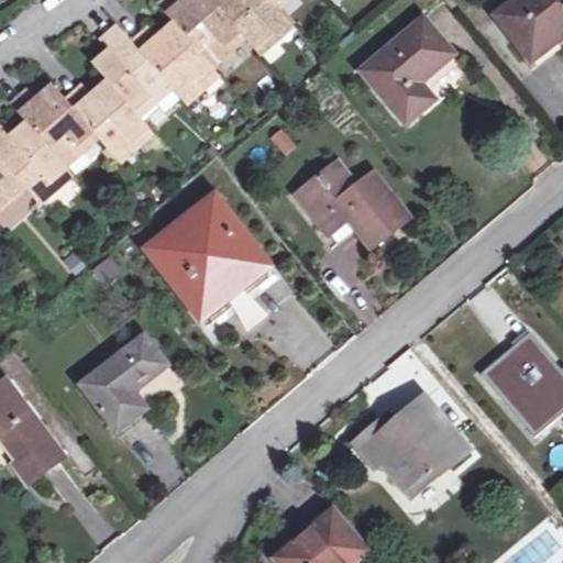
[(222,0),(218,4),(212,0),(190,0),(188,3),(190,6),(185,10),(175,0),(166,0),(161,6),(177,24),(161,40),(164,43),(158,47),(147,33),(134,44),(119,26),(107,37),(108,39),(120,52),(114,57),(111,53),(97,66),(100,72),(84,86),(96,101),(91,105),(89,101),(77,111),(56,87),(40,101),(44,106),(39,110),(26,96),(14,106),(31,125),(14,140),(17,143),(12,148),(0,133),(0,201),(6,197),(11,205),(28,189),(42,206),(59,191),(53,184),(70,169),(68,168),(85,154),(79,147),(96,133),(101,140),(117,158),(133,144),(139,151),(156,136),(142,119),(135,112),(152,98),(157,105),(175,90),(189,108),(206,94),(200,86),(217,70),(214,68),(232,54),(227,47),(243,34),(249,40),(256,50),(274,35),(280,42),(297,28),(282,11),(276,4),(282,0),(222,0)]
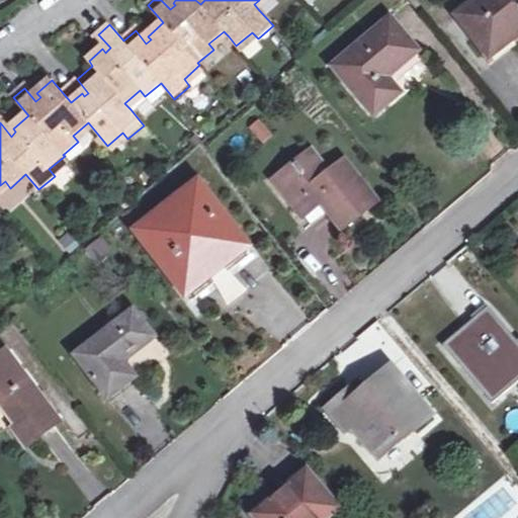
[(175,5),(173,3),(170,0),(161,0),(170,9),(175,5)]
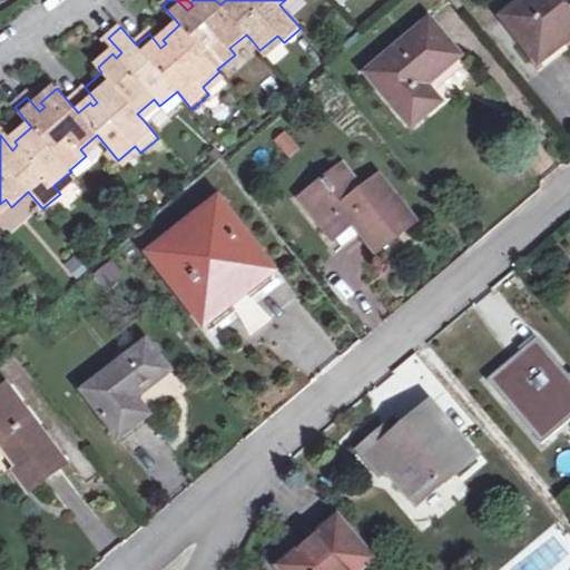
[(285,0),(279,5),(285,11),(297,0),(285,0)]
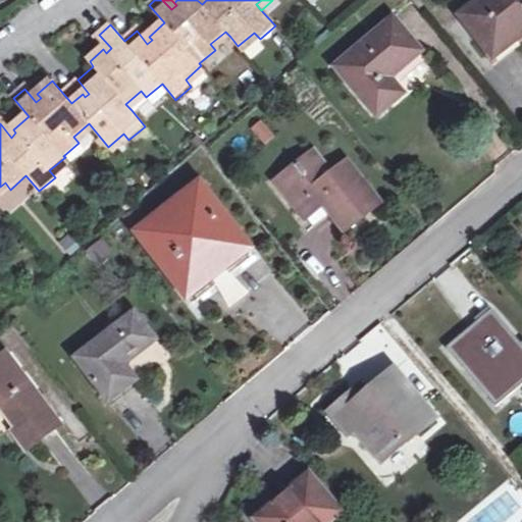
[(521,0),(483,0),(463,16),(489,51),(518,28),(521,33),(521,0)]
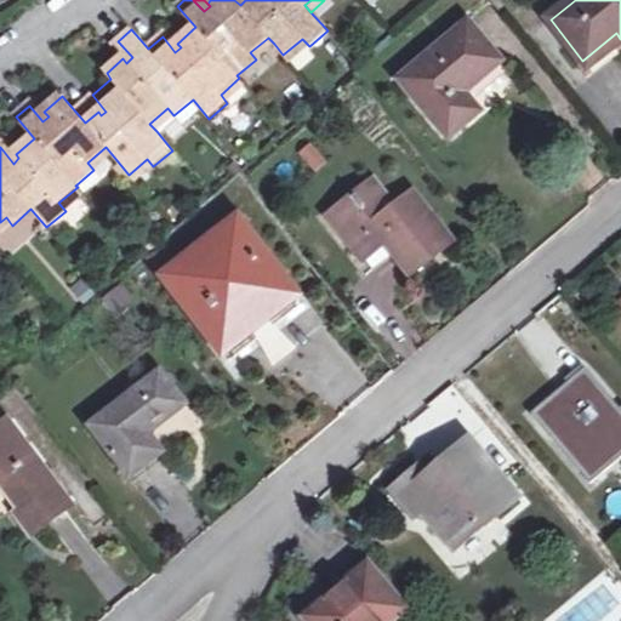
[(502,62),(469,23),(402,81),(450,138),(480,113),(466,95),(502,62)]
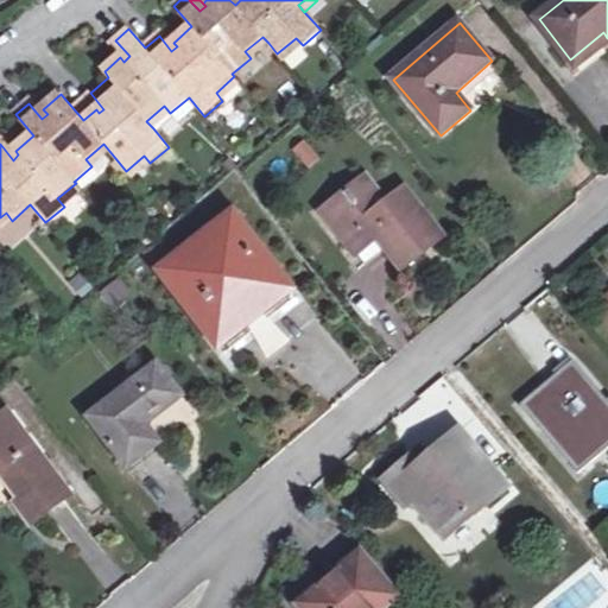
[(177,46),(173,43),(164,32),(159,36),(171,51),(177,46)]
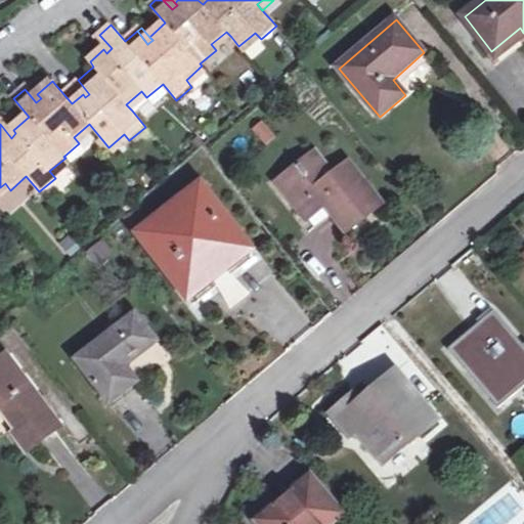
[(211,44),(216,50),(231,37),(226,32),(211,44)]
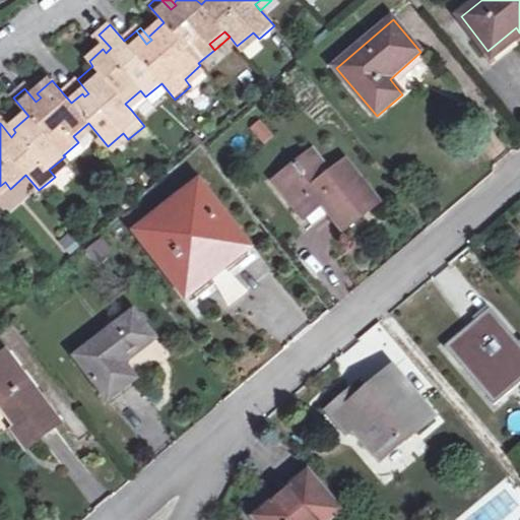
[(253,33),(237,46),(243,53),(259,39),(253,33)]
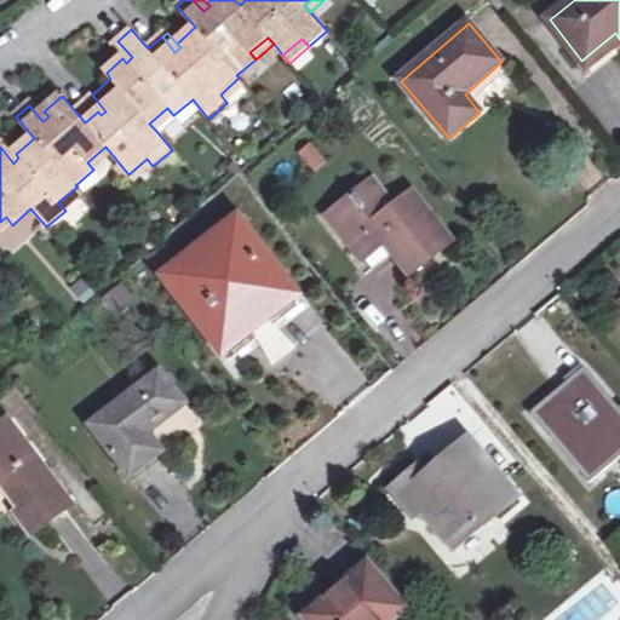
[(132,57),(119,42),(113,46),(122,58),(126,63),(132,57)]
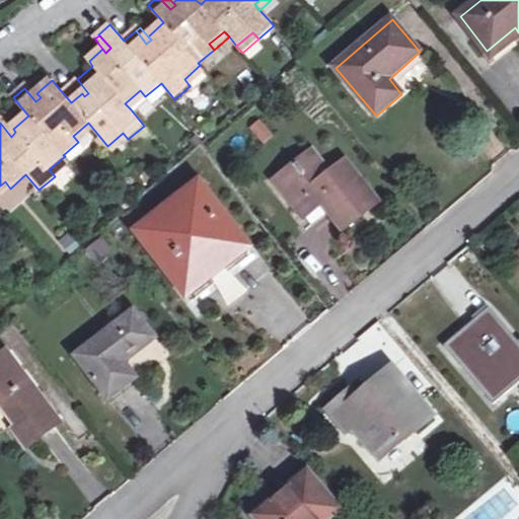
[(184,79),(190,86),(206,72),(200,65),(184,79)]
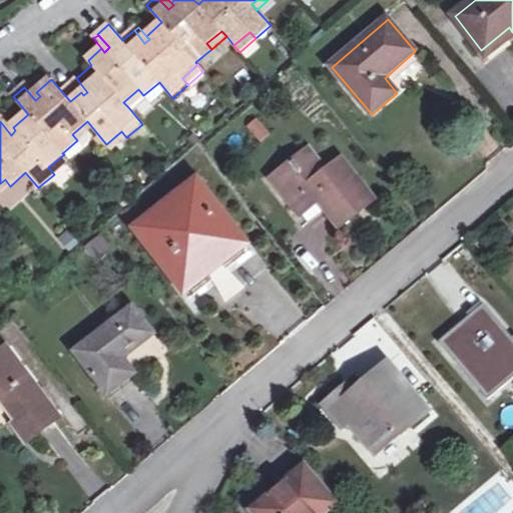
[(87,92),(76,78),(72,82),(81,92),(83,95),(87,92)]
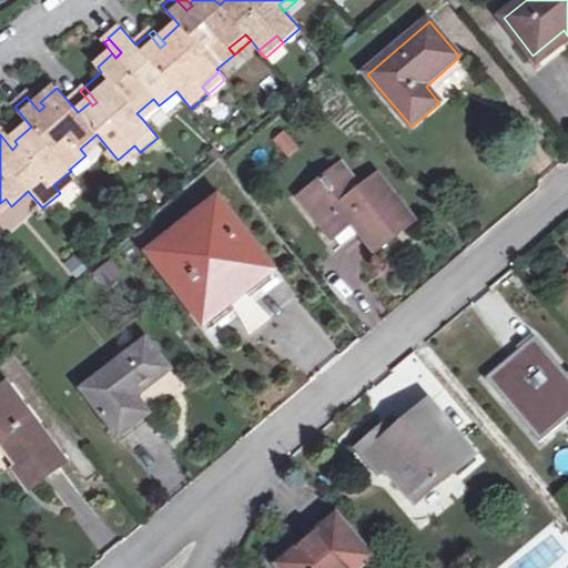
[(44,107),(40,102),(31,92),(27,97),(39,111),(44,107)]
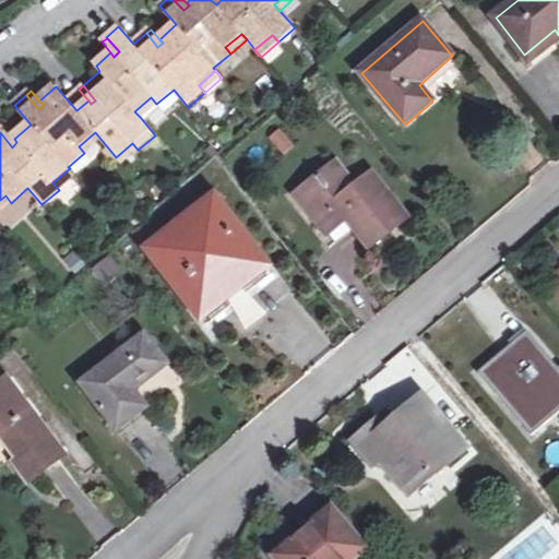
[(134,111),(141,118),(156,104),(151,97),(134,111)]
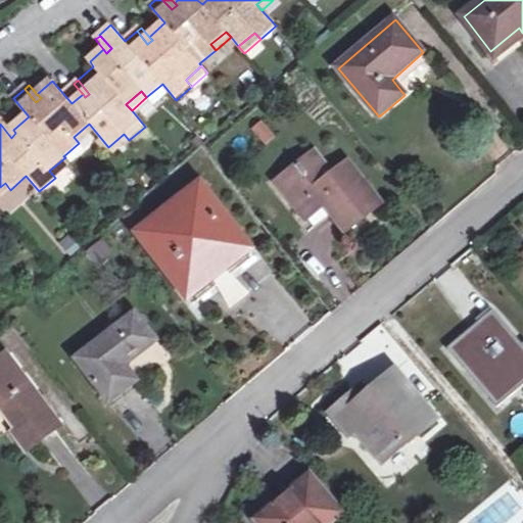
[(15,133),(13,130),(3,120),(0,122),(0,124),(11,138),(15,133)]
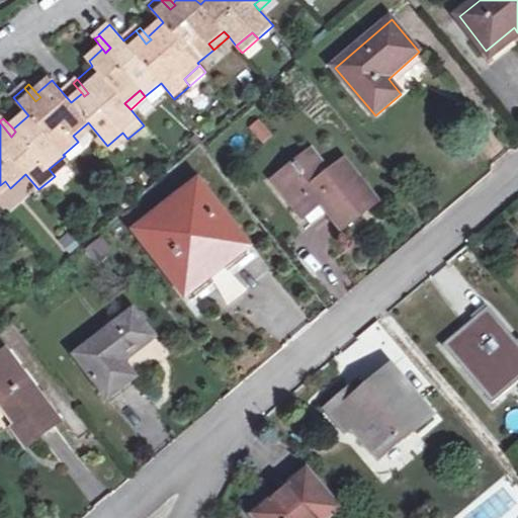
[(262,119),(251,126),(262,145),(273,138),(262,119)]
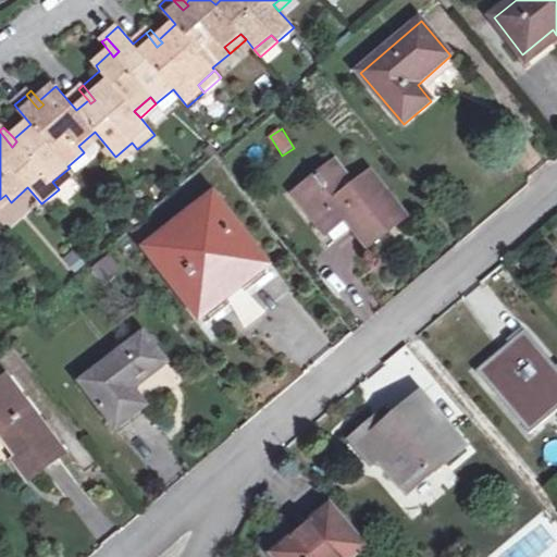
[(78,146),(84,152),(100,138),(95,132),(78,146)]
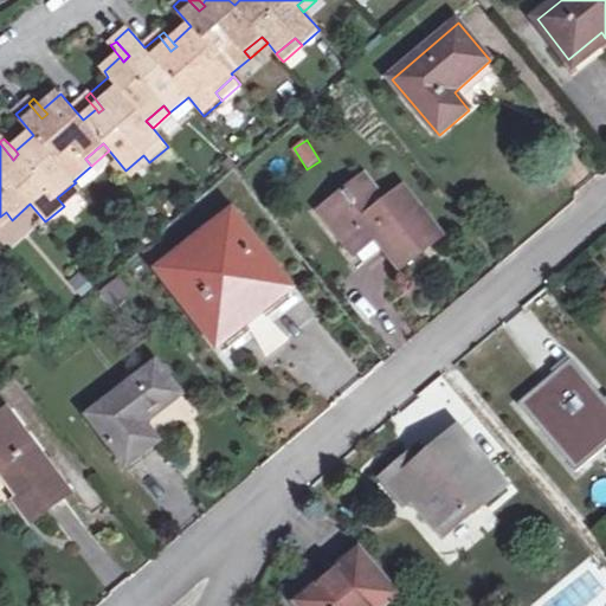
[(143,155),(126,171),(133,178),(149,162),(143,155)]
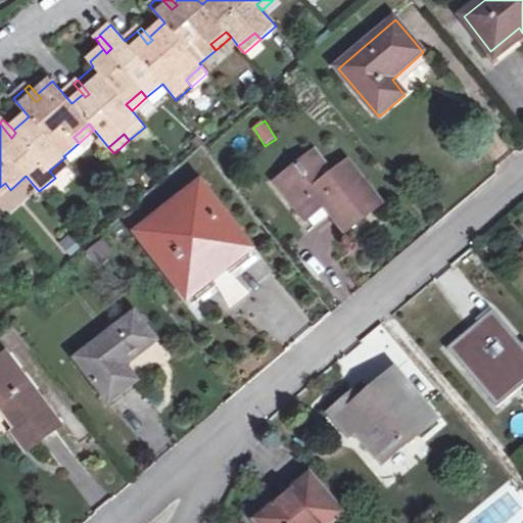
[(347,232),(380,205),(347,163),(328,179),(325,174),(329,171),(316,153),(297,169),(301,174),(291,181),(288,178),(280,185),(307,220),(327,205),(347,232)]
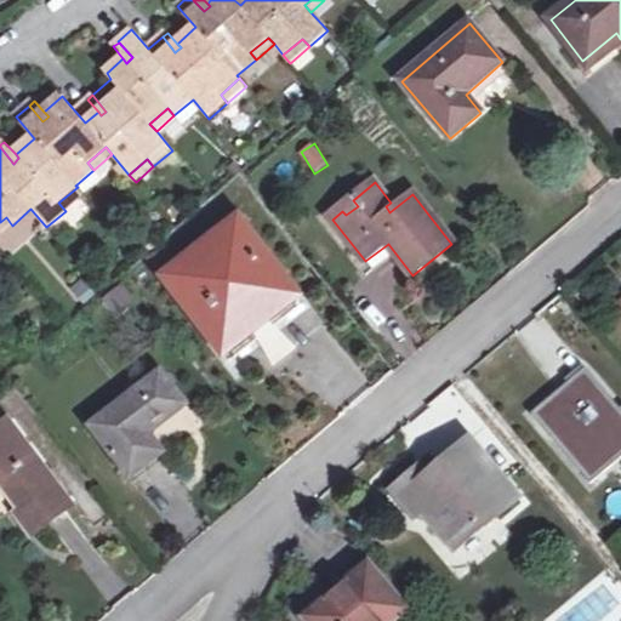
[(58,203),(66,211),(84,194),(78,187),(58,203)]
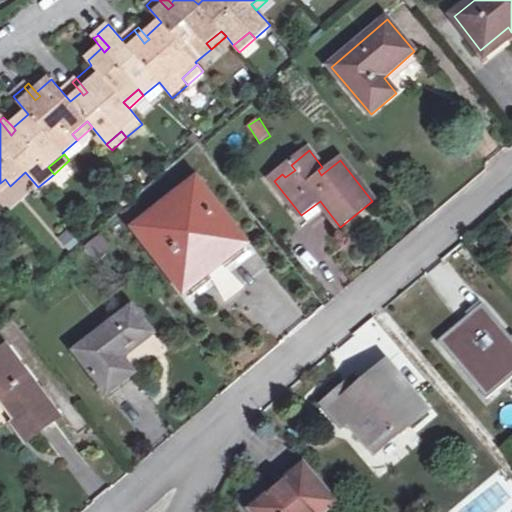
[(5,179),(0,183),(0,193),(10,186),(5,179)]
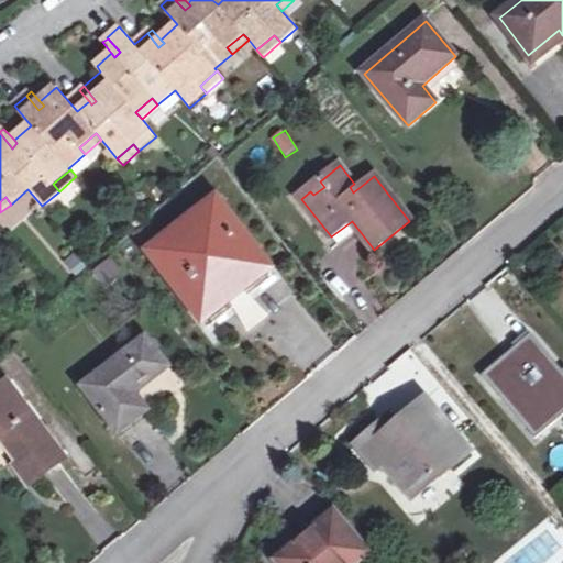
[(277,277),(217,200),(151,253),(210,329),(277,277)]
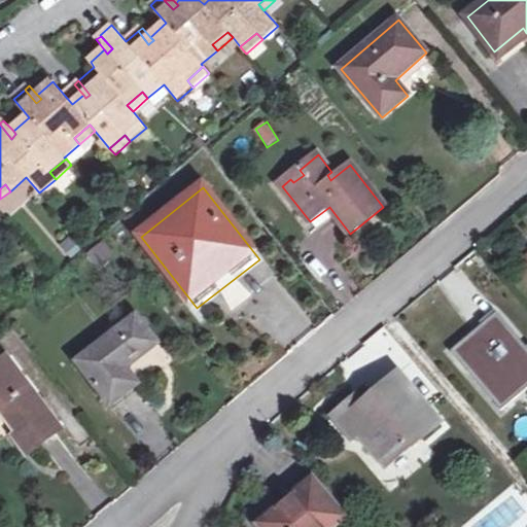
[(526,348),(497,313),(451,353),(501,412),(526,389),(526,348)]
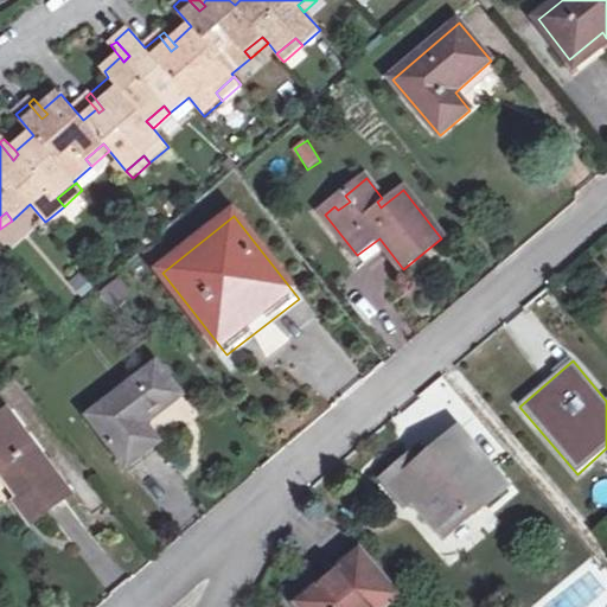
[(184,396),(159,364),(90,416),(131,467),(163,443),(148,425),(184,396)]
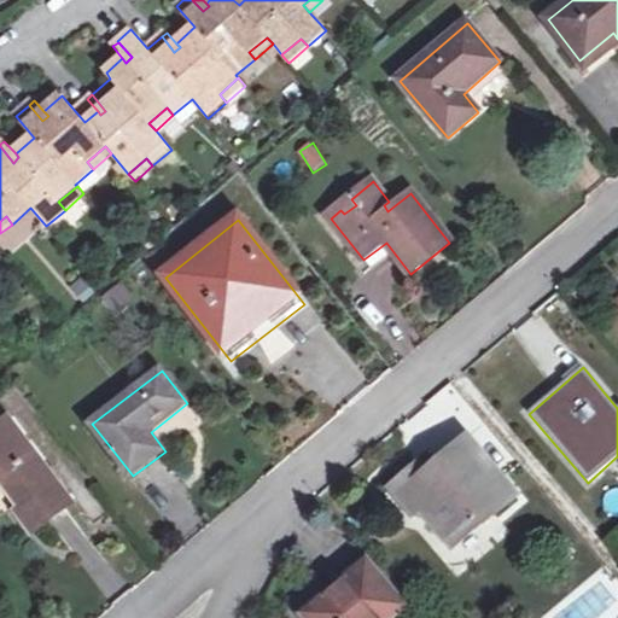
[(75,503),(11,420),(0,427),(0,479),(0,481),(22,509),(19,512),(35,532),(75,503)]
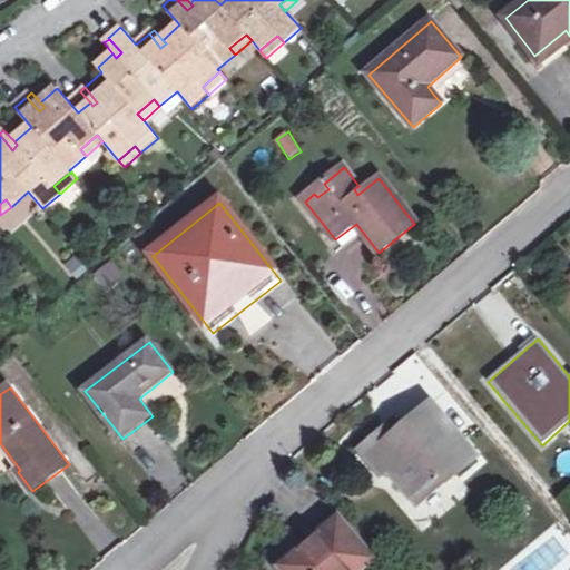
[(477,458),(432,405),(396,435),(390,428),(362,451),(382,474),(389,470),(418,504),(455,471),(458,474),(477,458)]
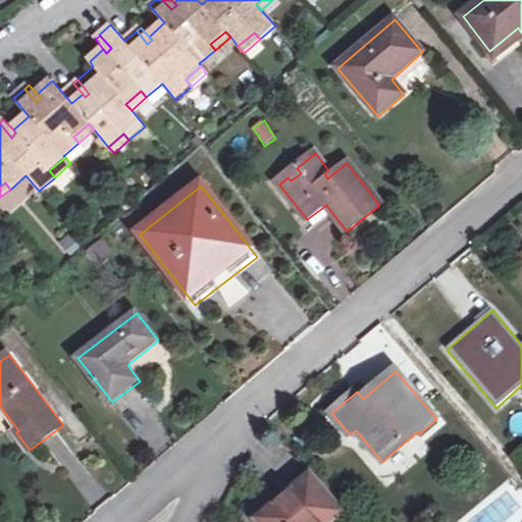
[(329,521),(338,514),(310,479),(260,521),(261,521),(329,521)]
